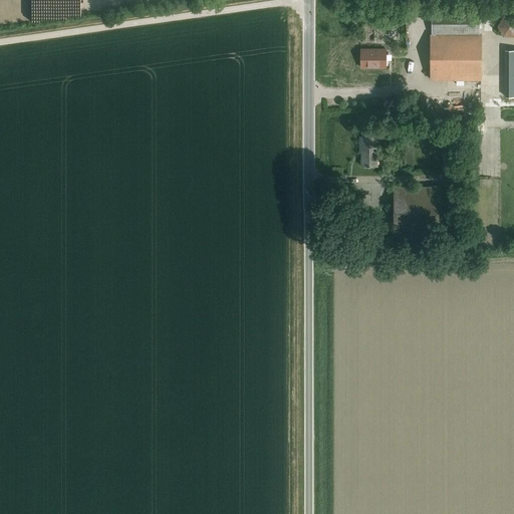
[(480,10),(432,10),(432,34),(480,34),(480,10)]
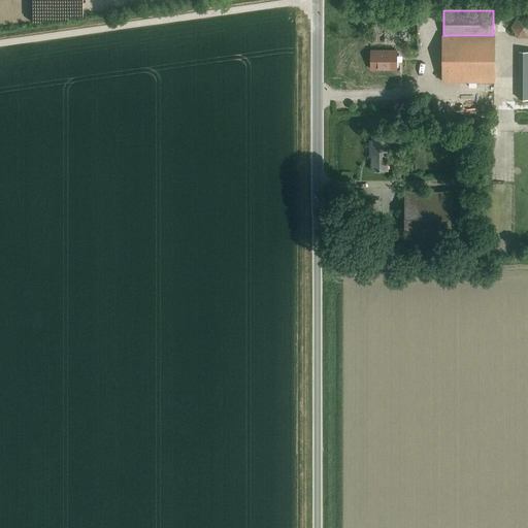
[(525,17),(524,17),(522,17),(520,17),(518,18),(517,19),(516,20),(515,22),(514,24),(513,25),(513,27),(513,29),(514,31),(515,32),(516,34),(517,35),(518,36),(520,37),(522,37),(524,38),(525,37),(527,37),(527,36),(527,17),(525,17)]
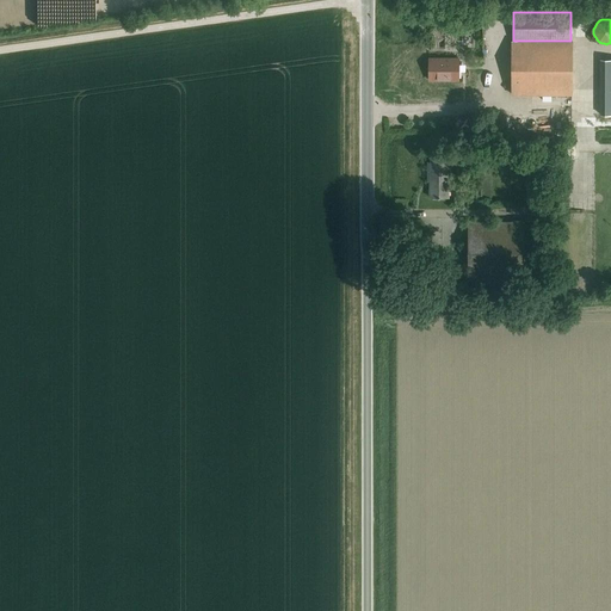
[(513,41),(512,41),(512,94),(572,94),(572,41),(571,41),(513,41)]
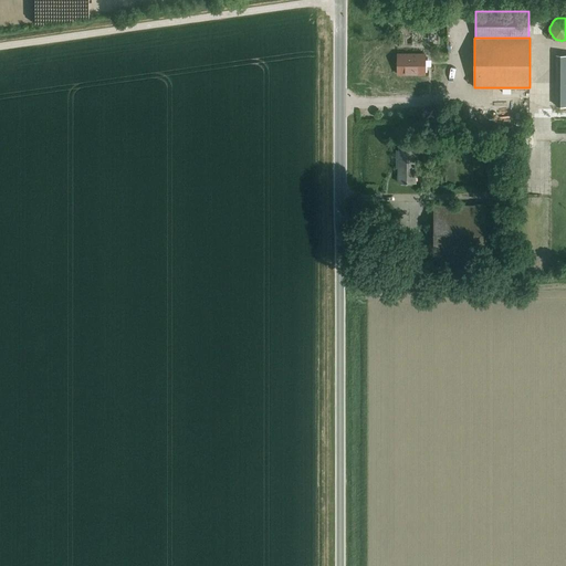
[(425,74),(425,54),(398,54),(398,74),(425,74)]
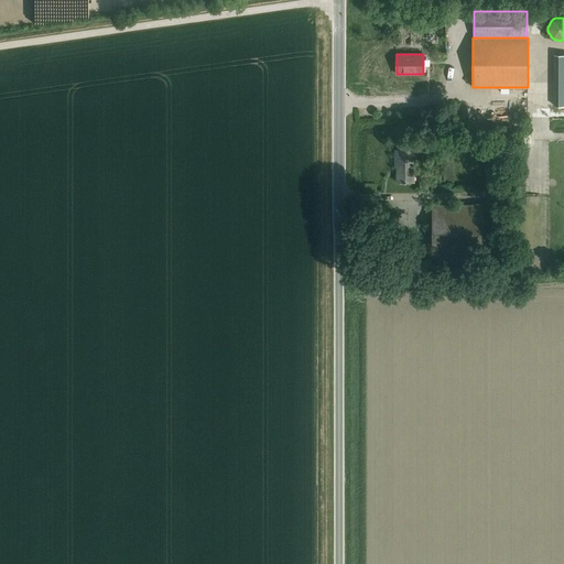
[(563,105),(563,54),(554,55),(554,106),(563,105)]
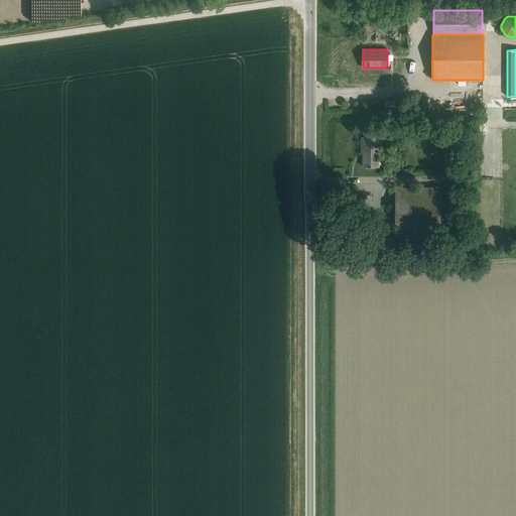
[(379,152),(380,152),(380,150),(380,136),(362,136),(361,153),(363,153),(363,166),(379,166),(379,152)]
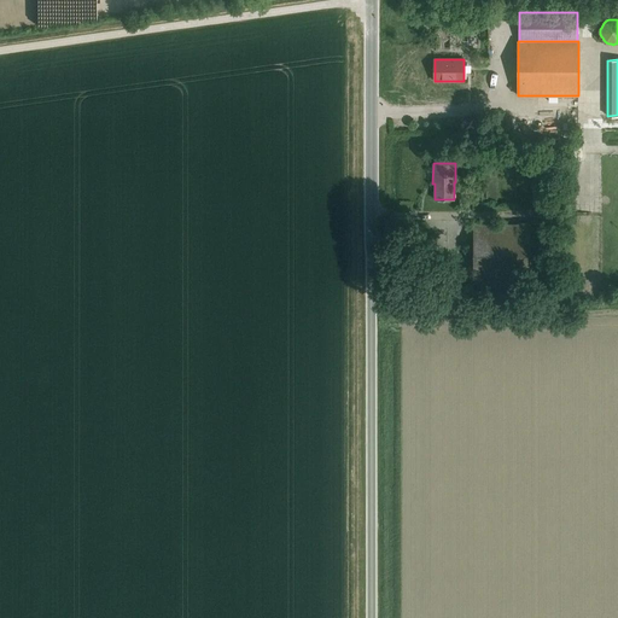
[(529,284),(529,225),(473,225),(473,284),(529,284)]
